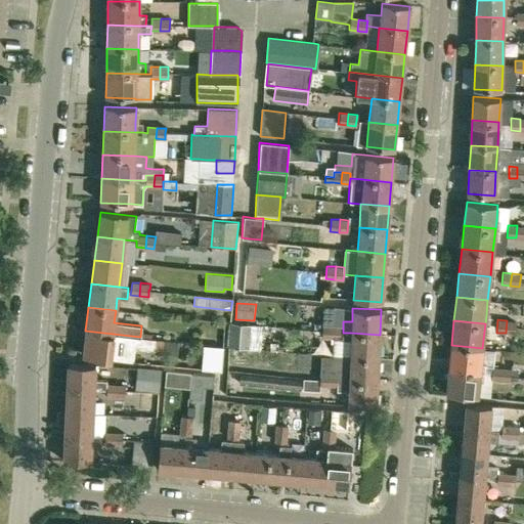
[(516,321),(507,320),(506,333),(514,334),(516,321)]
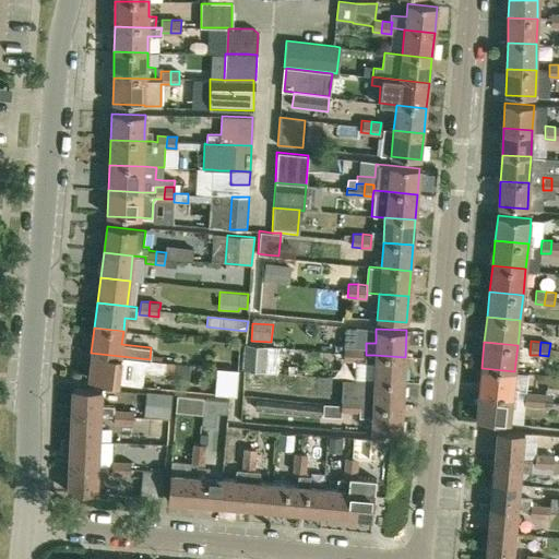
[(281,348),(246,344),(242,370),(265,372),(266,365),(280,366),(281,348)]
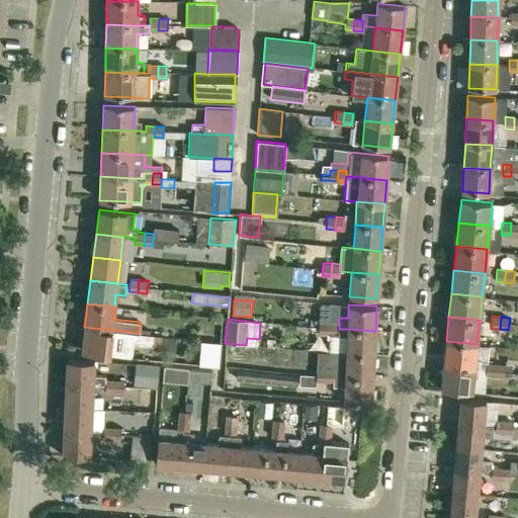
[(318,334),(326,334),(326,322),(318,322),(318,334)]
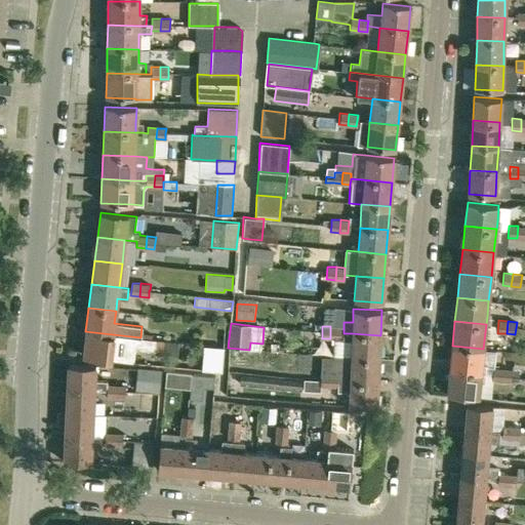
[(341,327),(330,326),(330,338),(334,339),(333,357),(351,358),(379,359),(380,335),(352,333),(344,333),(340,333),(341,327)]
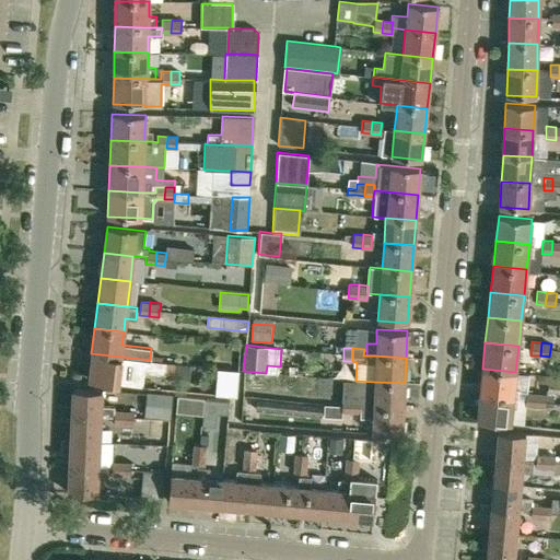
[(142,371),(164,374),(165,362),(150,360),(91,353),(89,378),(141,385),(142,371)]
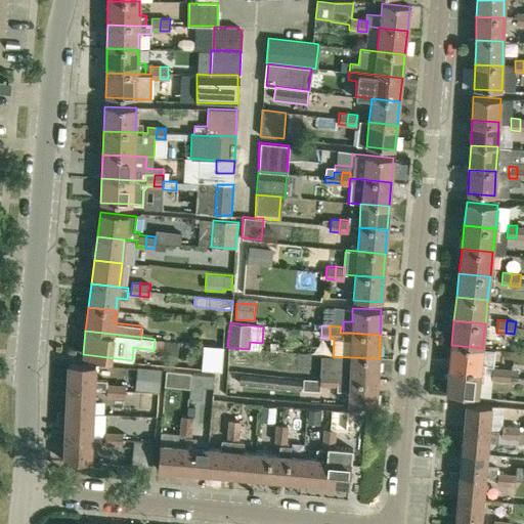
[(205,345),(203,368),(221,372),(223,347),(205,345)]
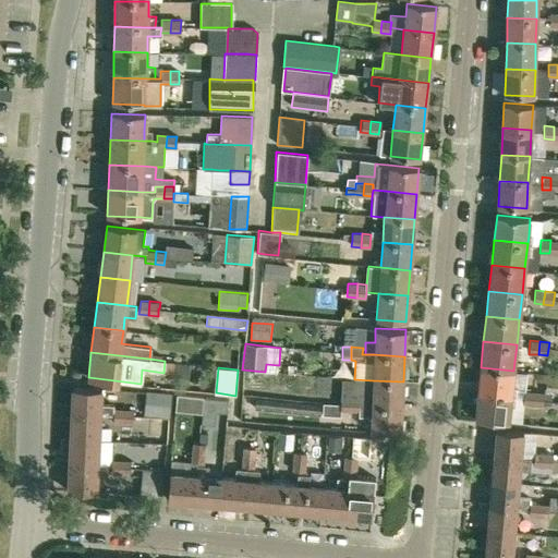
[(477,392),(511,396),(513,371),(481,367),(477,392)]
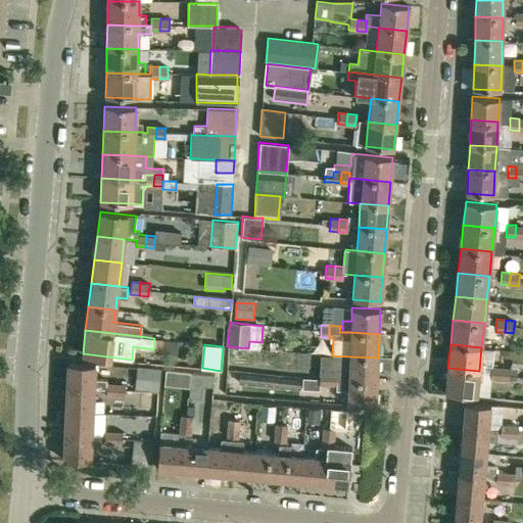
[(336,385),(336,379),(376,381),(378,358),(349,357),(348,371),(336,370),(336,373),(327,373),(327,385),(336,385)]
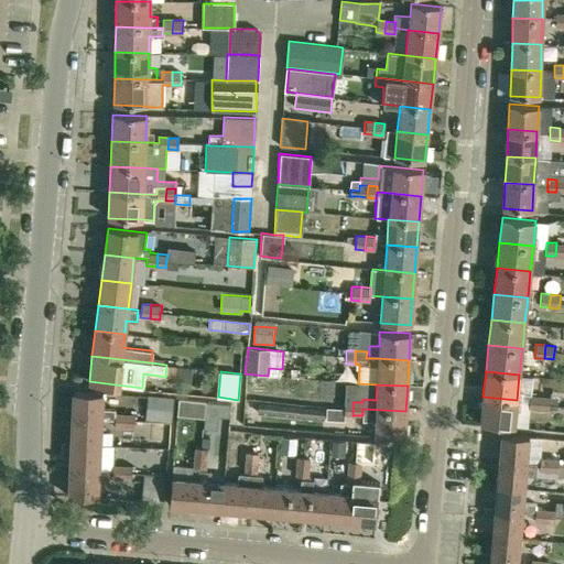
[(100,419),(115,420),(116,413),(116,410),(101,409),(101,392),(72,391),(71,418),(100,419)]
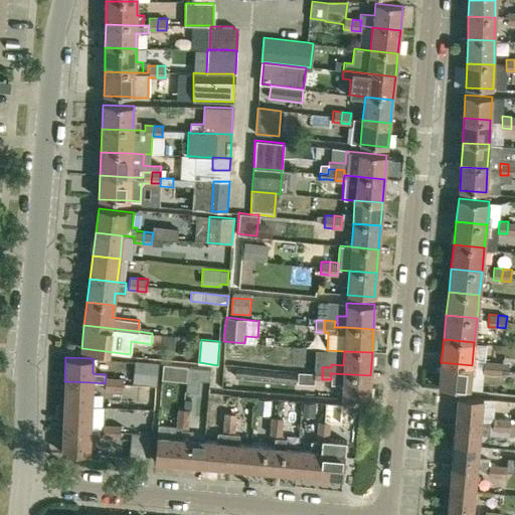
[(492,373),(493,361),(484,360),(483,372),(492,373)]
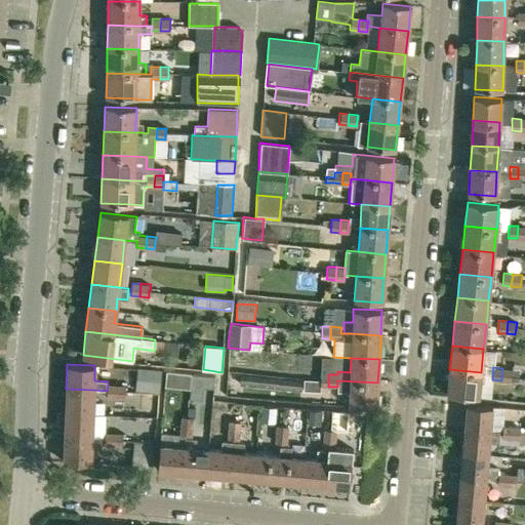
[(161,370),(136,368),(135,390),(159,392),(161,370)]
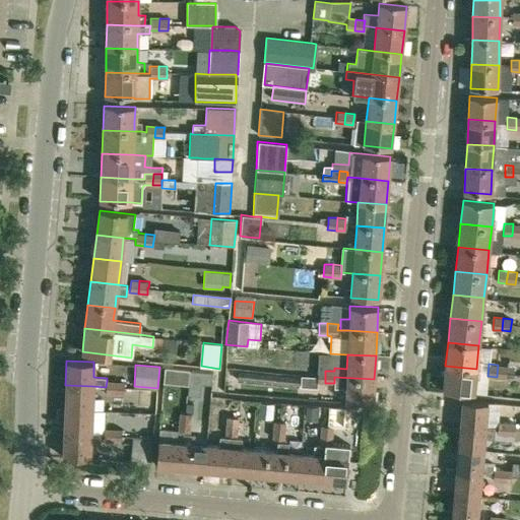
[(507,366),(498,365),(497,377),(505,378),(507,366)]
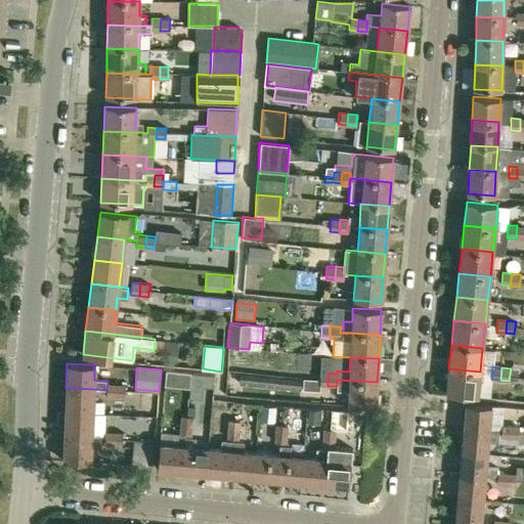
[(477,397),(480,372),(448,368),(446,394),(477,397)]
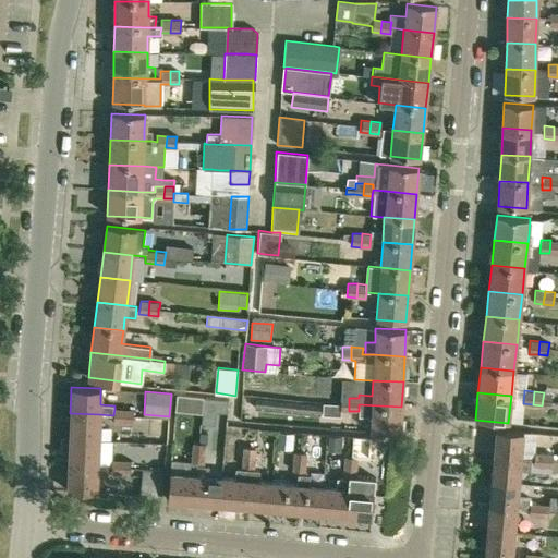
[(204,398),(177,395),(176,411),(202,413),(204,398)]
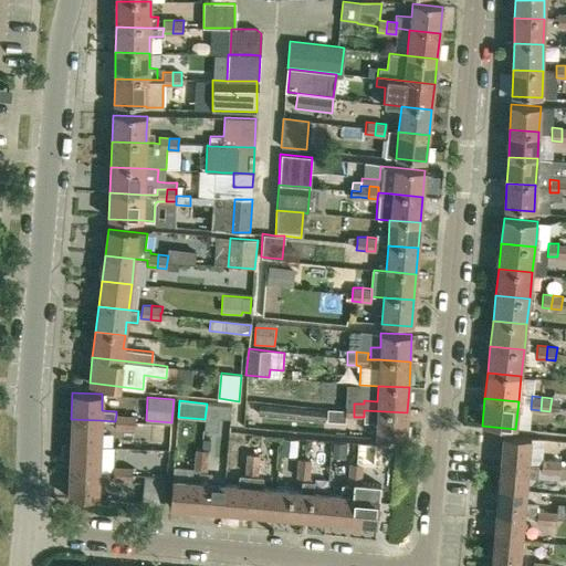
[(354,417),(354,404),(345,402),(345,409),(328,409),(328,420),(346,421),(346,417),(354,417)]
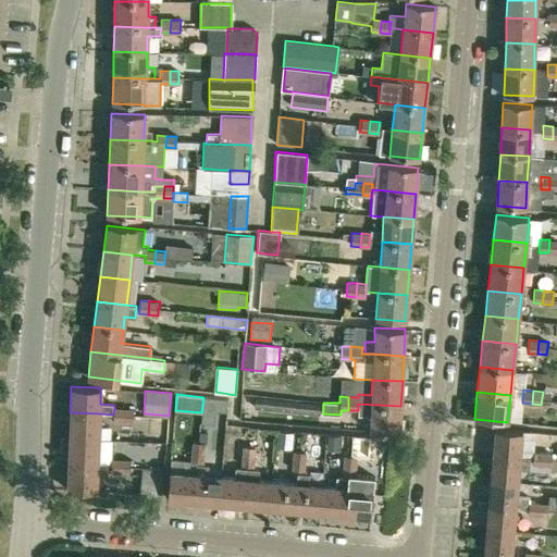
[(255,397),(255,408),(320,415),(321,403),(255,397)]
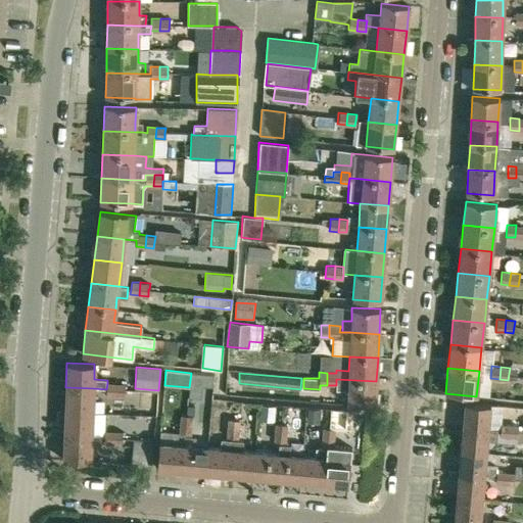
[(336,379),(336,385),(336,390),(347,391),(347,403),(375,406),(376,381),(336,379)]
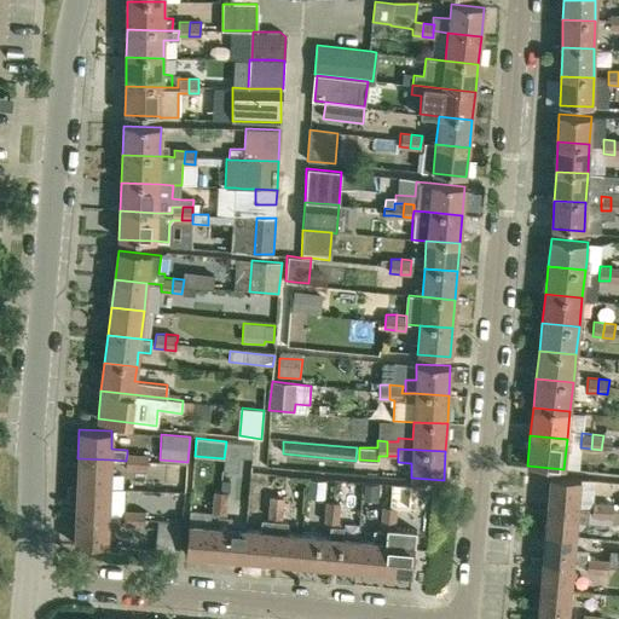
[(127,453),(126,461),(126,469),(137,469),(137,453),(127,453)]
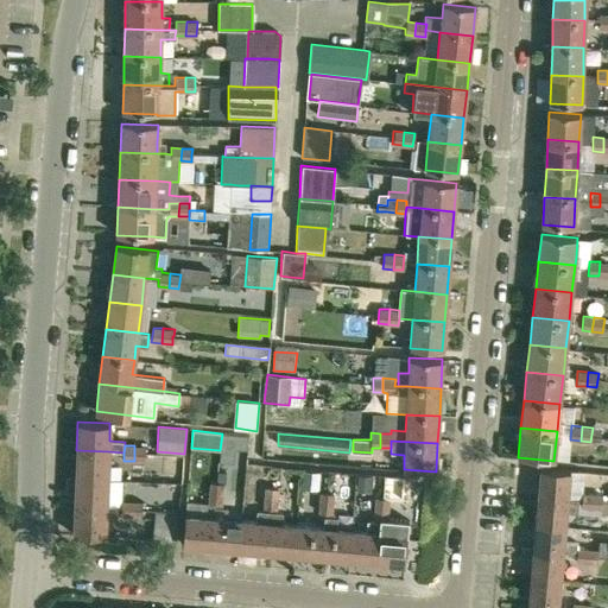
[(145,445),(134,445),(134,461),(145,461),(145,445)]
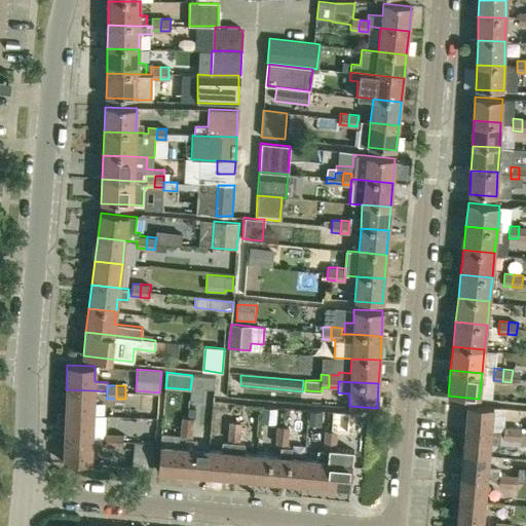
[(94,390),(66,389),(65,414),(92,415),(94,390)]
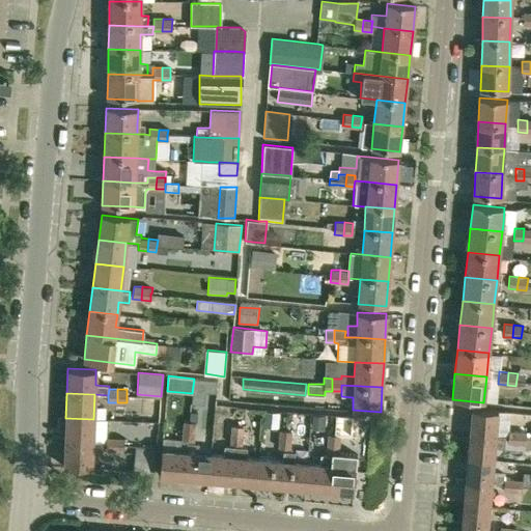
[(472,409),(470,434),(496,436),(498,411),(472,409)]
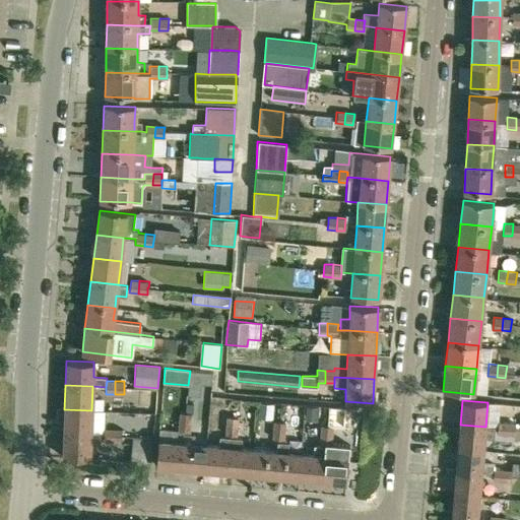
[(273,403),(260,402),(259,417),(271,418),(273,403)]
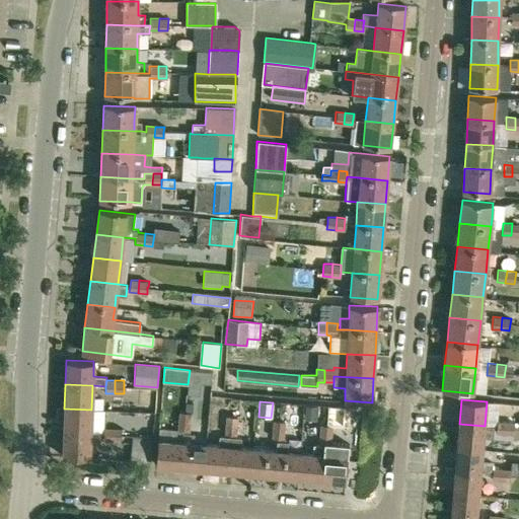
[(305,405),(304,419),(317,420),(318,406),(305,405)]
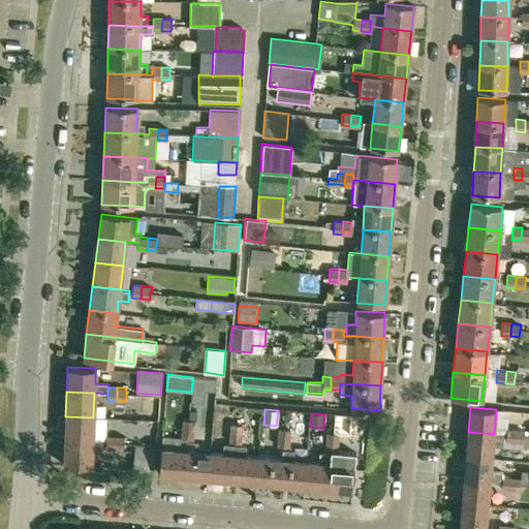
[(333,414),(331,433),(339,433),(339,437),(342,437),(344,415),(333,414)]
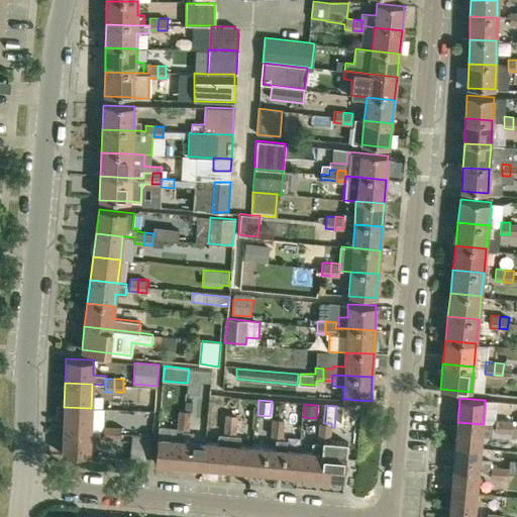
[(64,407),(63,430),(90,432),(91,408),(64,407)]
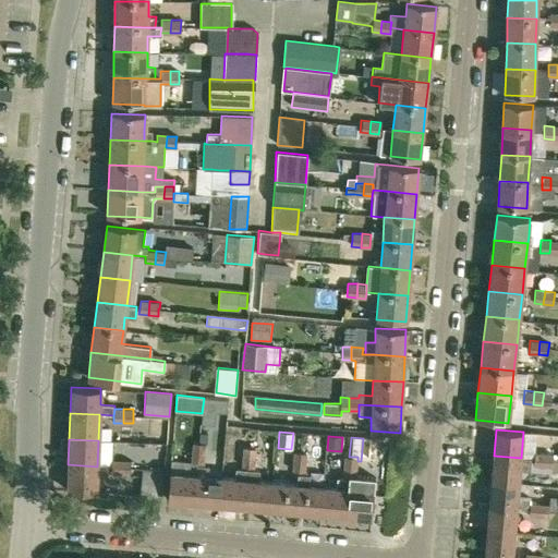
[(193,443),(192,451),(205,453),(206,444),(193,443)]
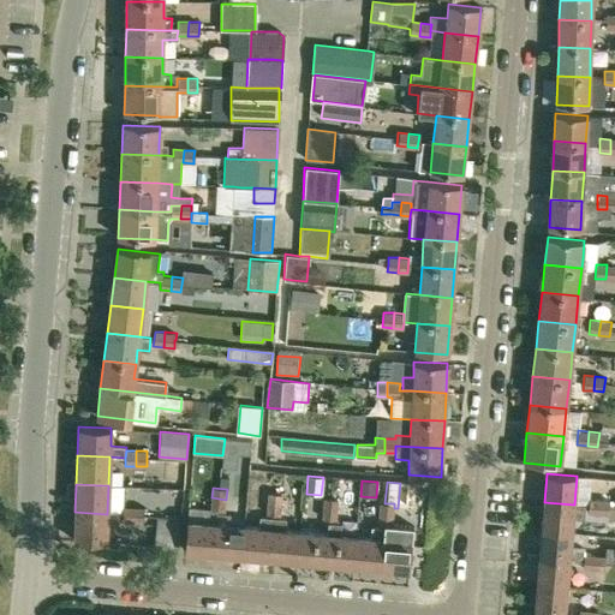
[(266,502),(281,503),(282,494),(266,493),(266,502)]
